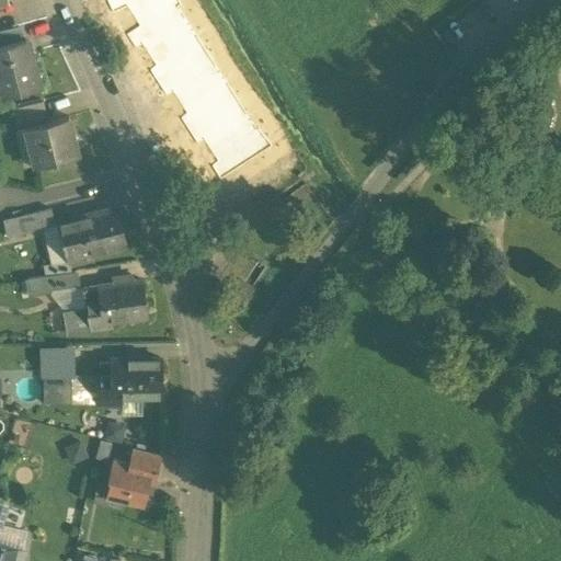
[(87,0),(197,255),(308,173),(279,129),(232,66),(187,0),(87,0)]
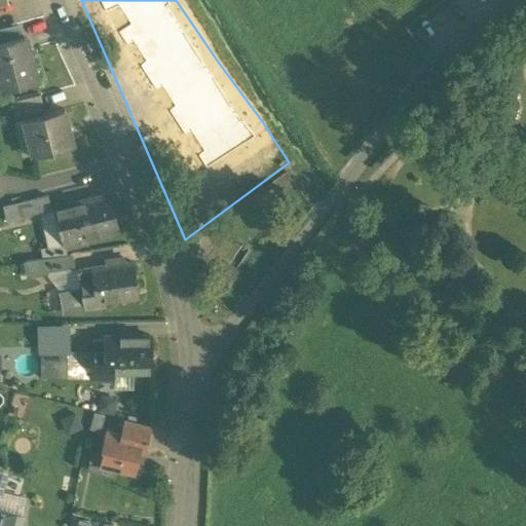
[(3,41),(0,42),(0,70),(4,70),(9,88),(39,81),(34,60),(31,61),(25,36),(3,41)]
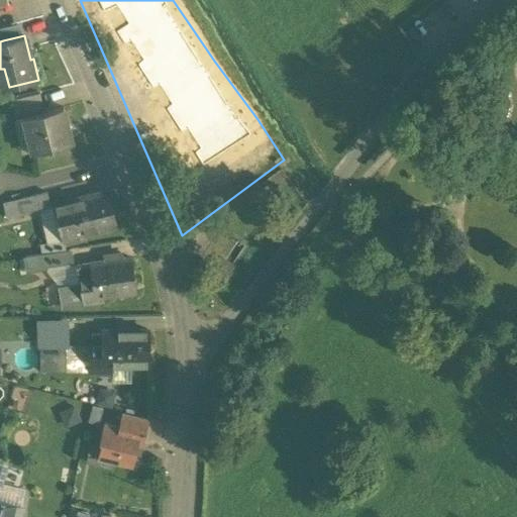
[(0,89),(9,87),(4,69),(0,69),(0,89)]
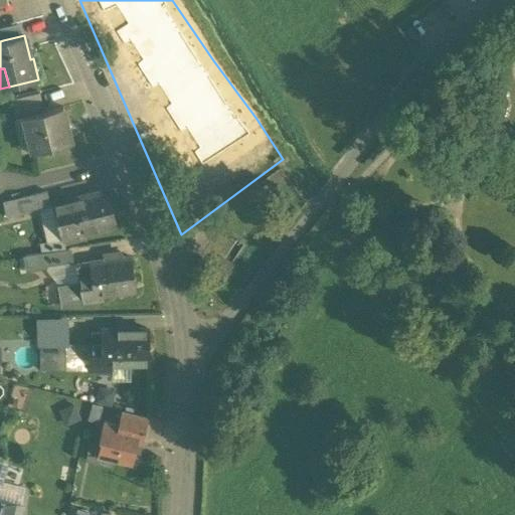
[(40,92),(12,99),(16,112),(43,105),(40,92)]
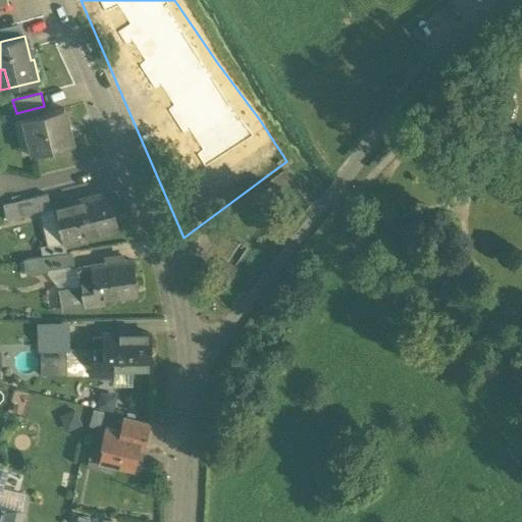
[(64,107),(24,117),(33,154),(73,144),(64,107)]
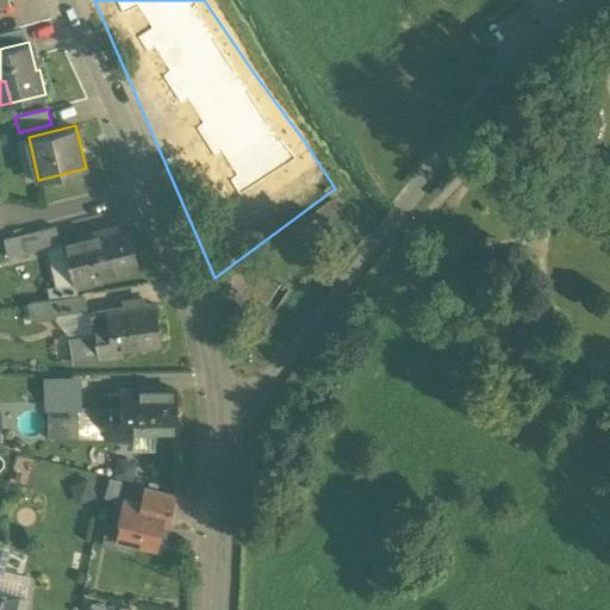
[(125,224),(66,241),(78,284),(100,278),(99,274),(136,265),(125,224)]
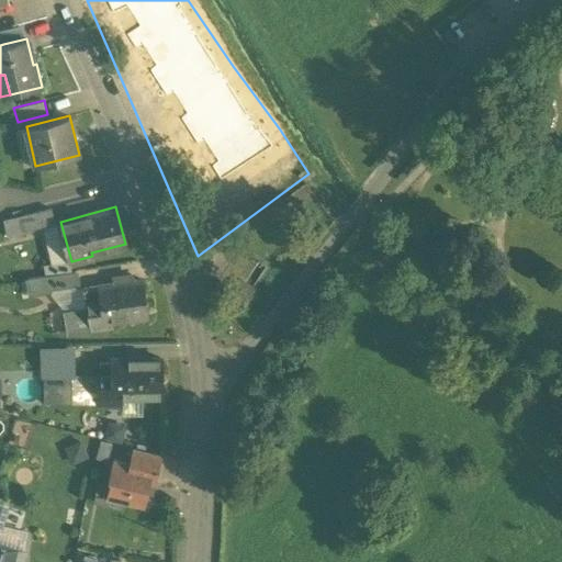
[(22,216),(26,232),(57,224),(53,209),(22,216)]
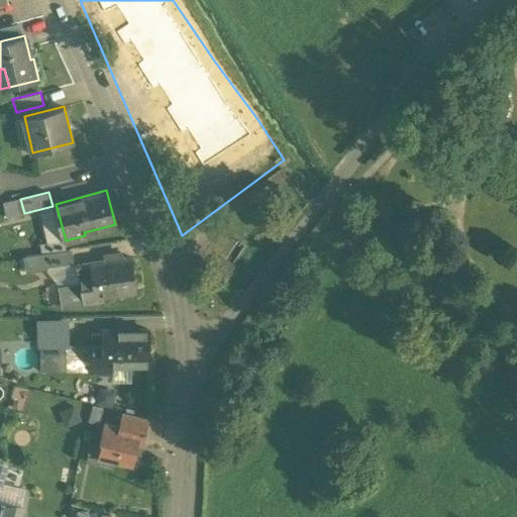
[(3,203),(6,217),(24,213),(20,199),(3,203)]
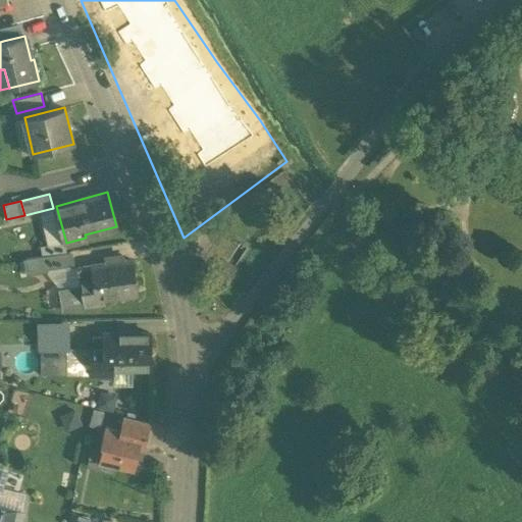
[(44,256),(46,270),(72,265),(70,252),(44,256)]
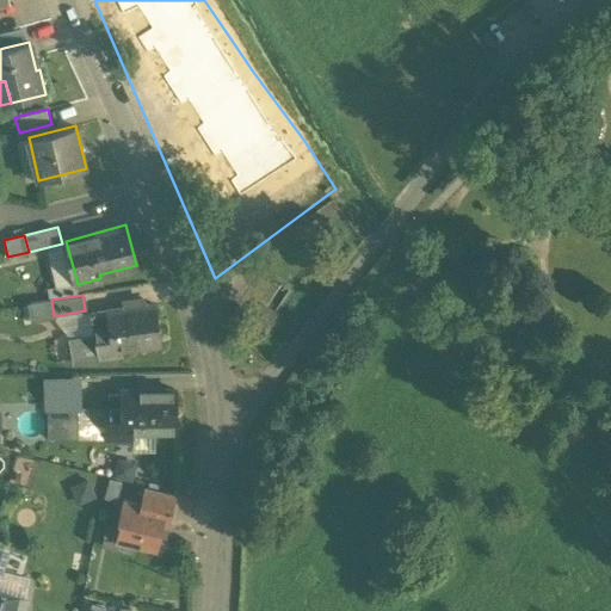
[(31,321),(54,318),(54,316),(51,300),(29,303),(31,321)]
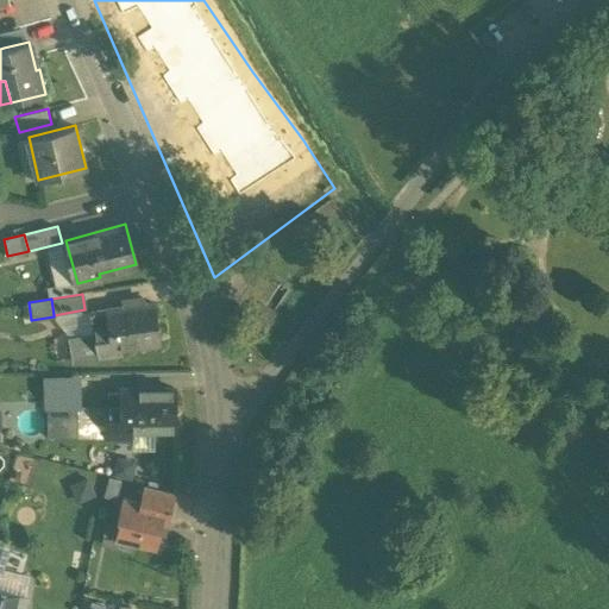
[(136,299),(123,300),(124,307),(92,311),(95,333),(81,336),(85,358),(123,353),(121,349),(159,343),(154,302),(146,303),(137,305),(136,299)]
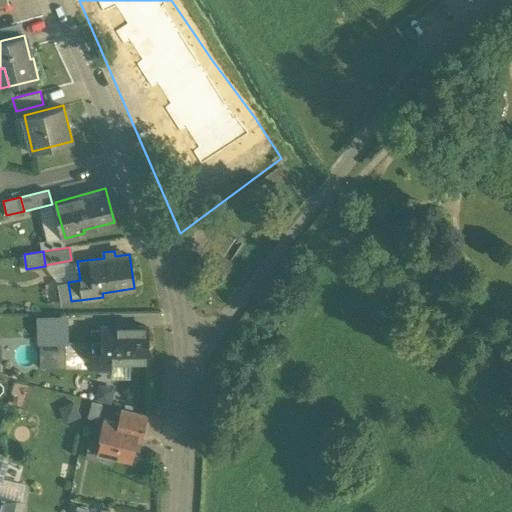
[(220,255),(212,268),(224,276),(232,264),(220,255)]
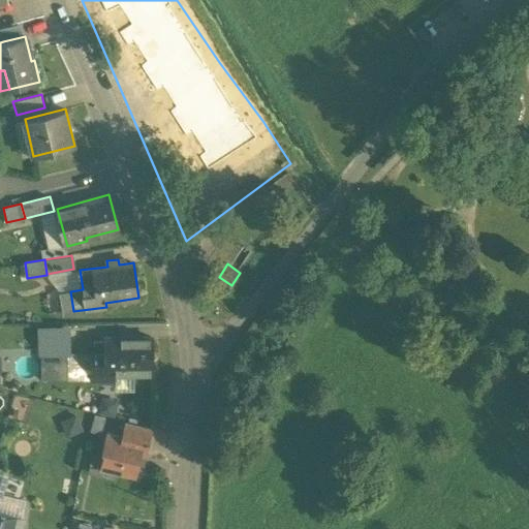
[(83,289),(80,270),(74,271),(73,269),(47,274),(47,275),(62,292),(70,291),(83,289)]
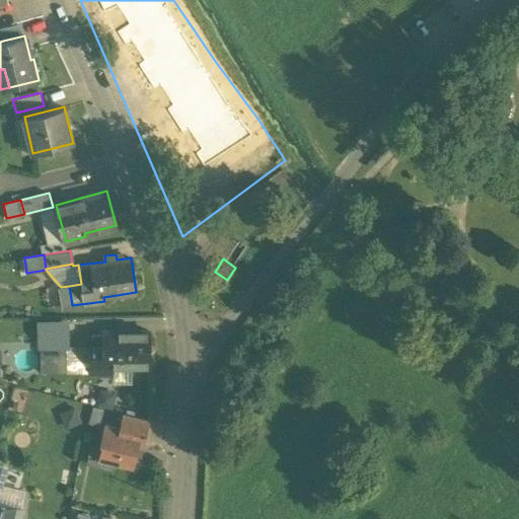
[(69,286),(61,287),(64,306),(72,305),(69,286)]
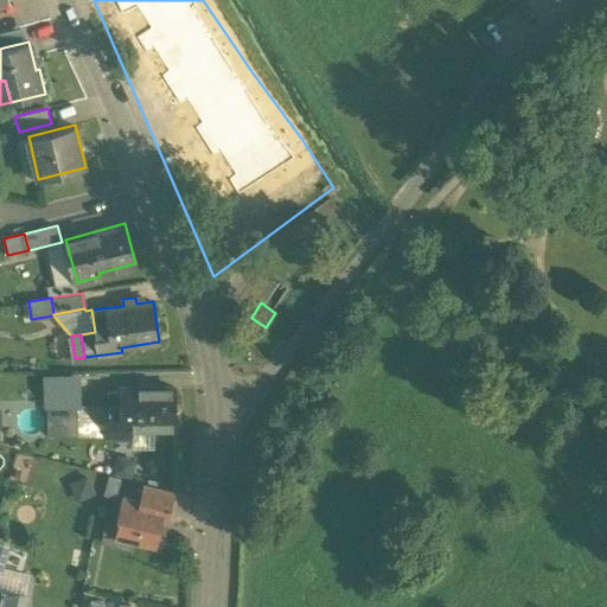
[(173,388),(121,389),(122,403),(107,403),(108,436),(131,436),(131,426),(154,426),(173,426),(173,388)]
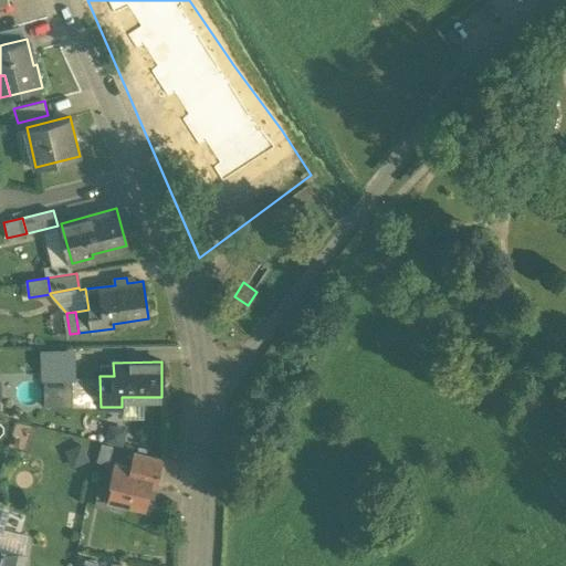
[(101,407),(100,376),(72,378),(72,406),(101,407)]
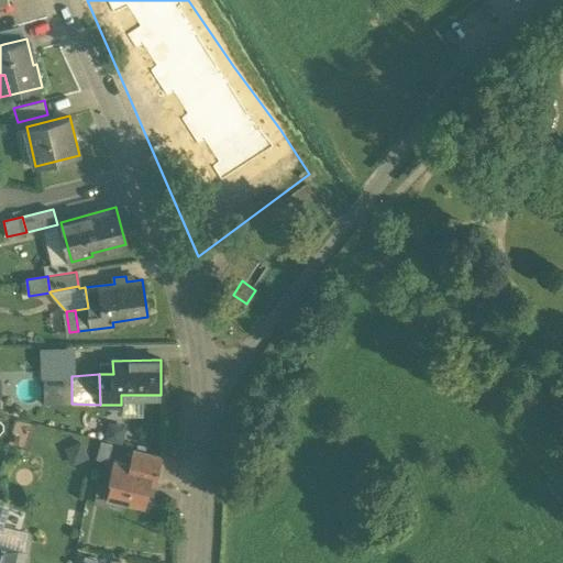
[(72,404),(72,376),(45,376),(45,405),(72,404)]
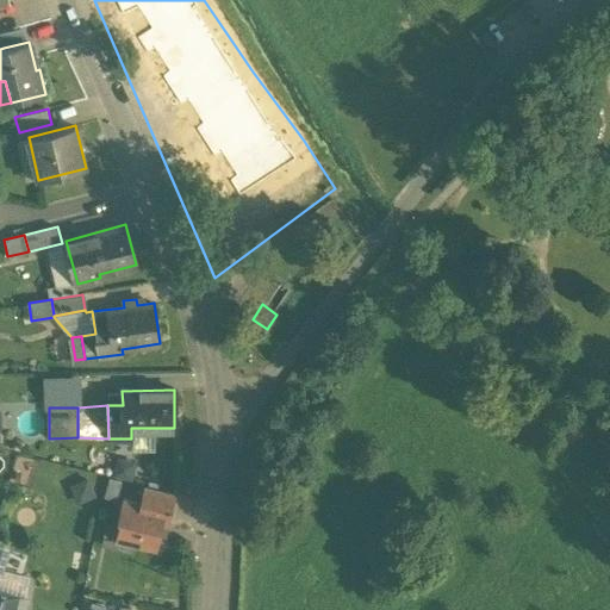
[(131,428),(131,439),(131,450),(155,450),(155,428),(131,428)]
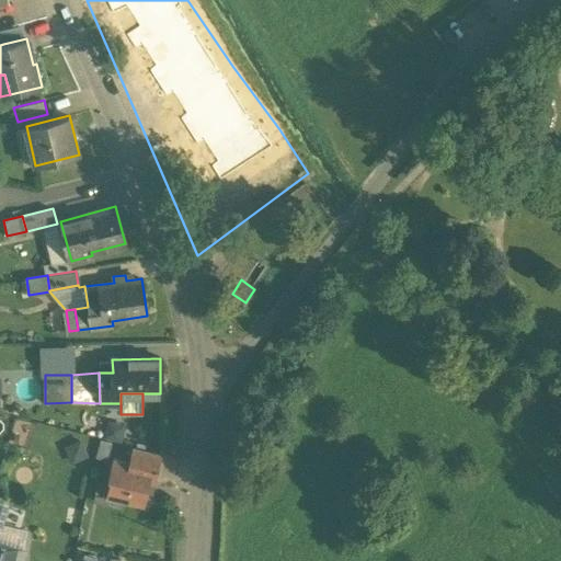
[(162,455),(133,447),(129,462),(159,469),(162,455)]
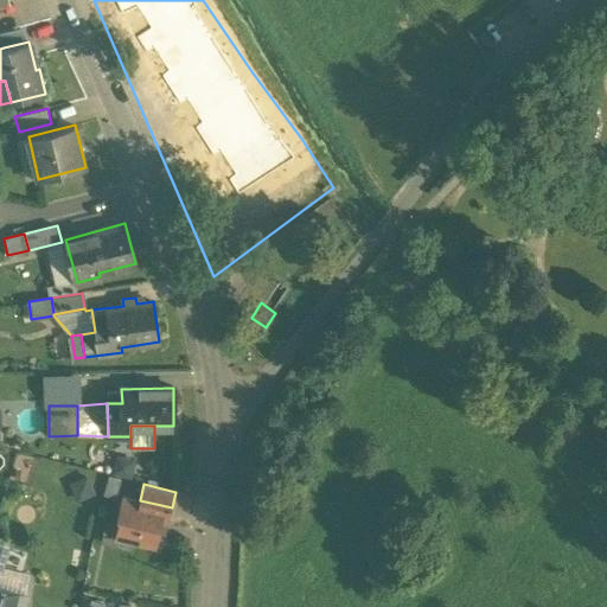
[(140,500),(122,496),(117,517),(121,522),(119,523),(115,538),(135,543),(157,548),(163,523),(167,524),(172,508),(140,500)]
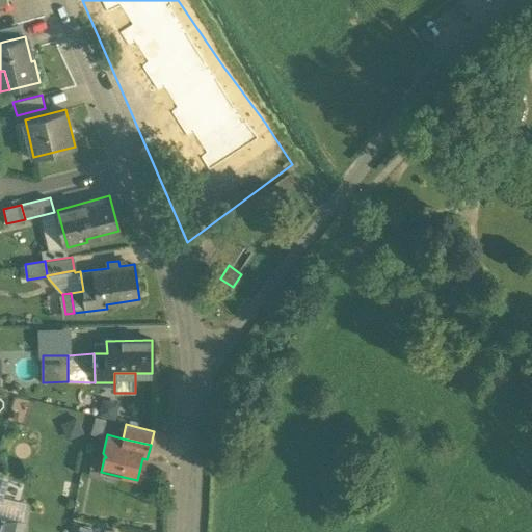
[(101,472),(104,458),(106,457),(103,453),(94,460),(89,476),(117,483),(118,476),(101,472)]
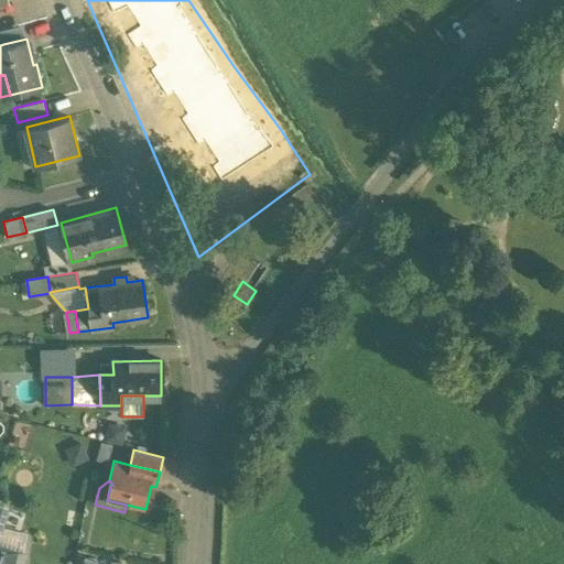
[(28,535),(0,529),(0,548),(23,553),(28,535)]
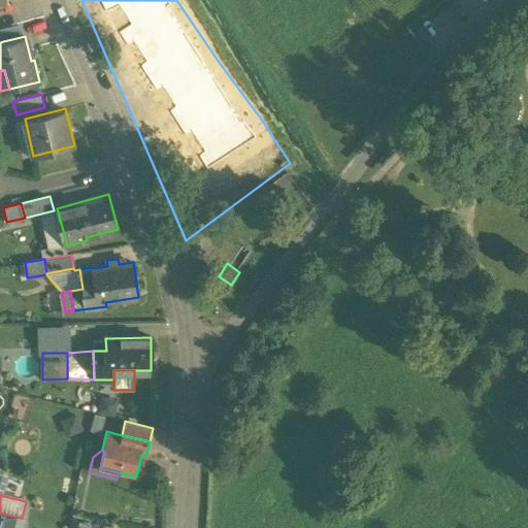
[(0,513),(0,527),(21,527),(24,519),(22,518),(0,513)]
